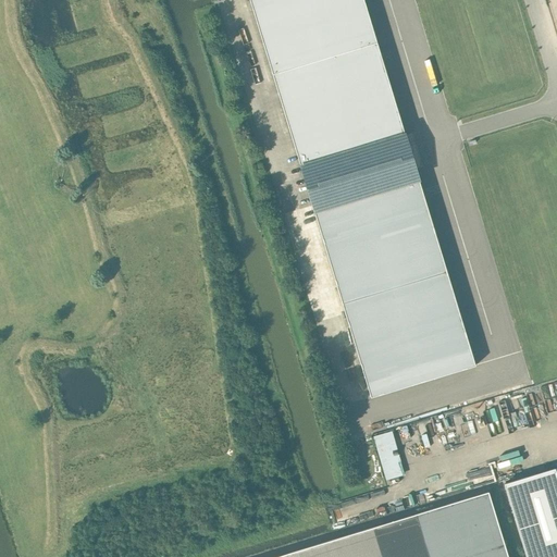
[(351,153),(406,137),(363,0),(249,0),(301,169),(302,168),(351,153)]
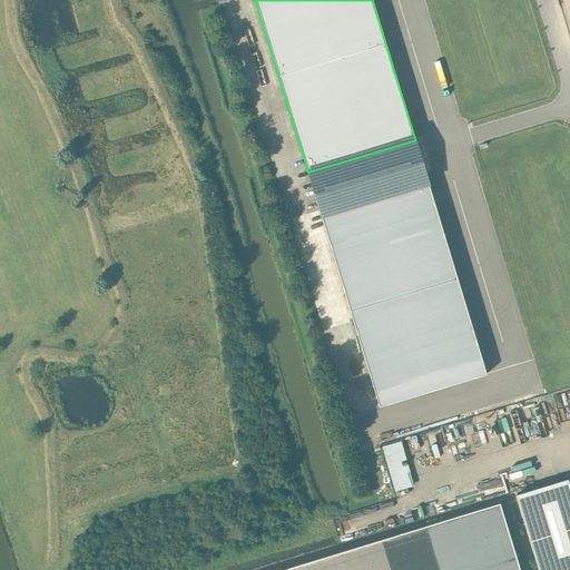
[(369,154),(308,173),(380,408),(487,375),(429,183),(382,197),(377,180),(383,178),(380,169),(374,172),(369,154)]
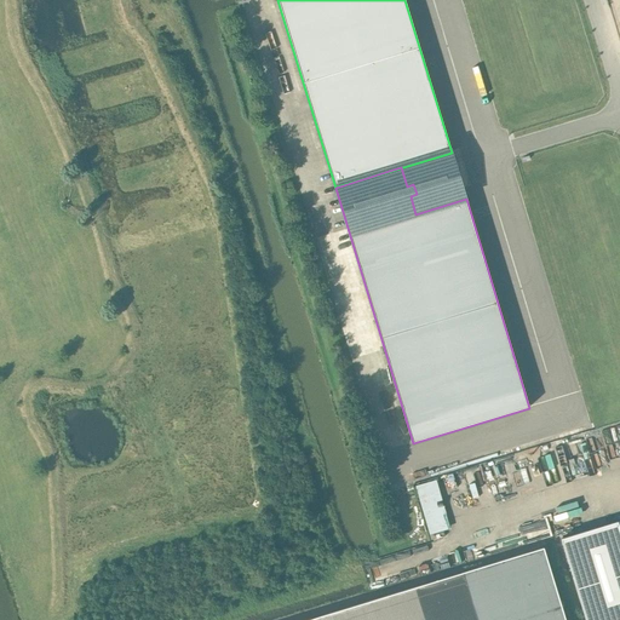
[(445,535),(443,529),(451,528),(436,478),(415,484),(430,539),(445,535)]
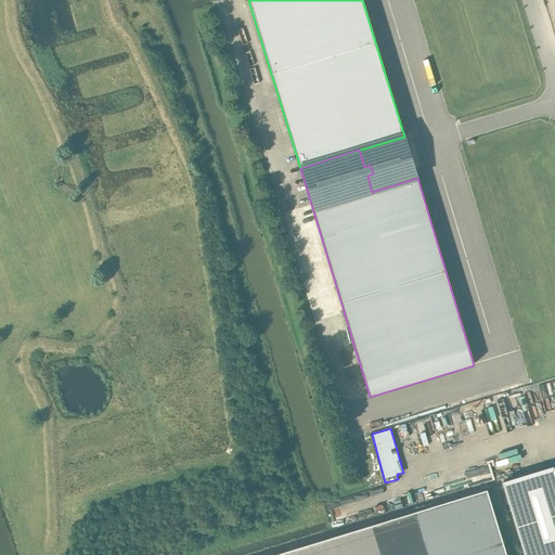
[(524,554),(554,554),(554,473),(553,466),(502,481),(524,554)]
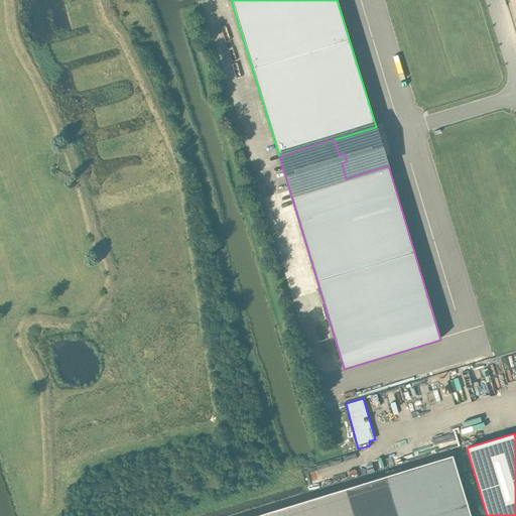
[(471,515),(453,456),(254,515),(471,515)]
